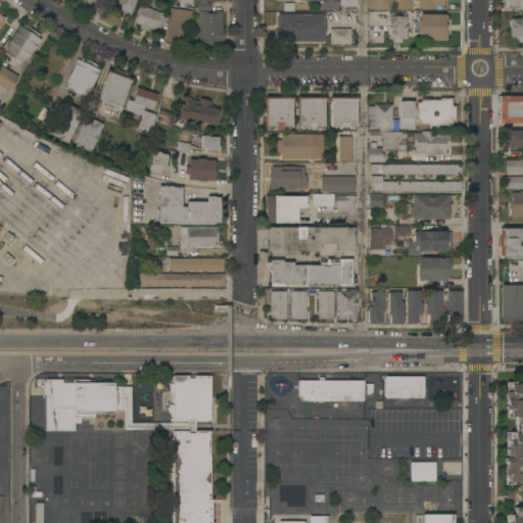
[(135,0),(131,13),(115,8),(119,0),(135,0)]
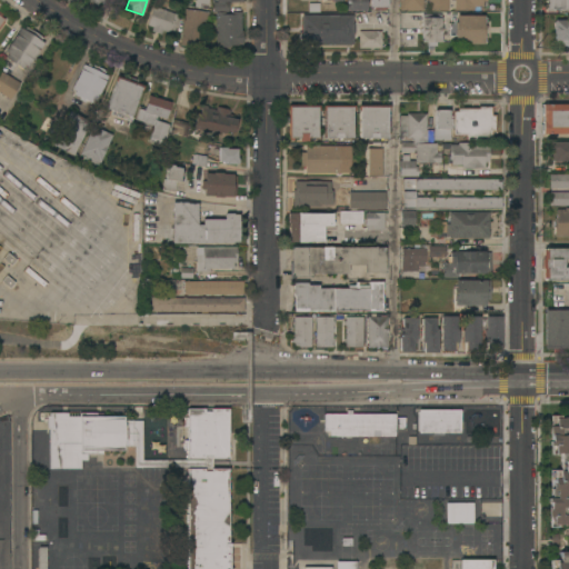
[(213,11),(213,1),(217,1),(217,0),(242,0),(242,1),(228,1),(228,11),(213,11)]
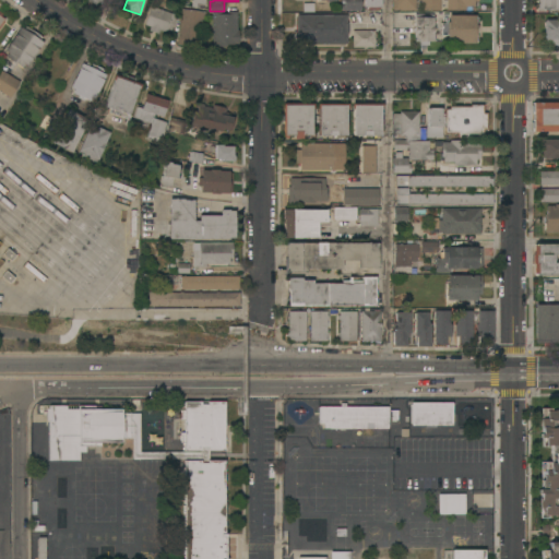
[(360,0),(360,10),(341,10),(341,0),(360,0)]
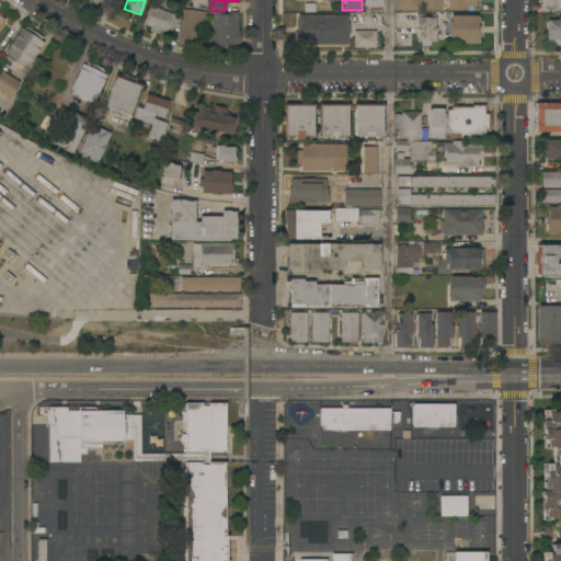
[(381,0),(381,7),(374,7),(374,10),(365,10),(365,0),(381,0)]
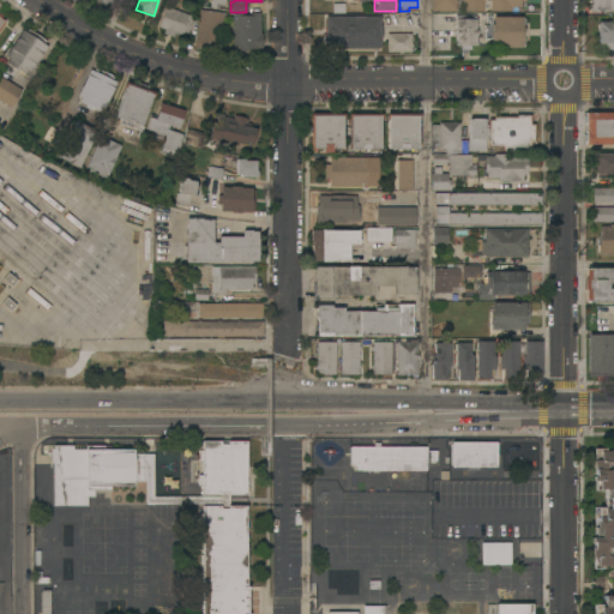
[(431,11),(431,0),(457,0),(457,5),(457,11),(431,11)]
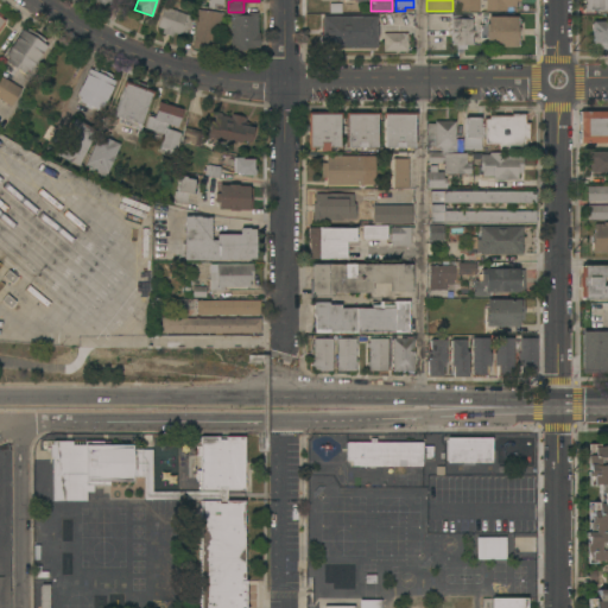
[(479,0),(479,11),(457,11),(457,0),(479,0)]
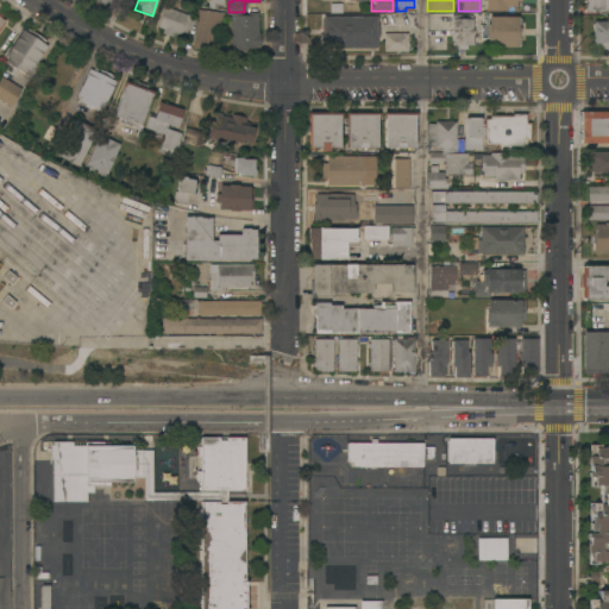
[(487,0),(521,0),(521,1),(516,1),(516,7),(507,7),(507,11),(487,11),(487,0)]
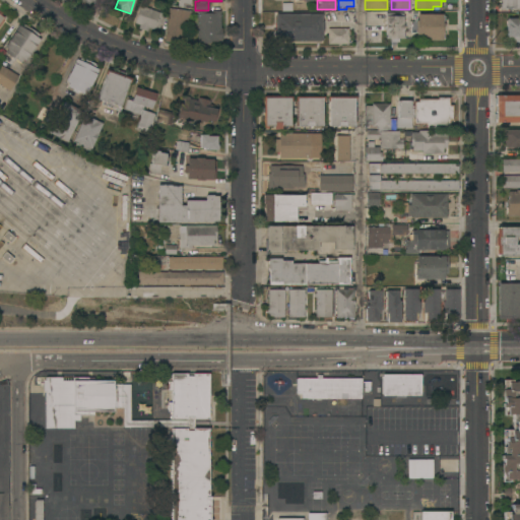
[(519,0),(519,9),(507,9),(507,10),(499,10),(499,0),(519,0)]
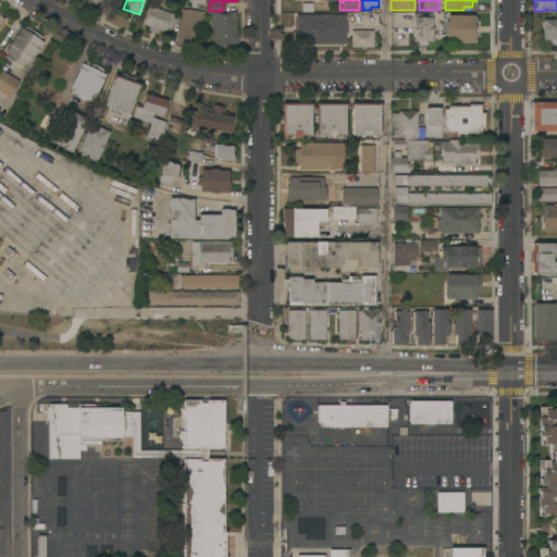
[(301,12),(301,3),(312,3),(312,12),(301,12)]
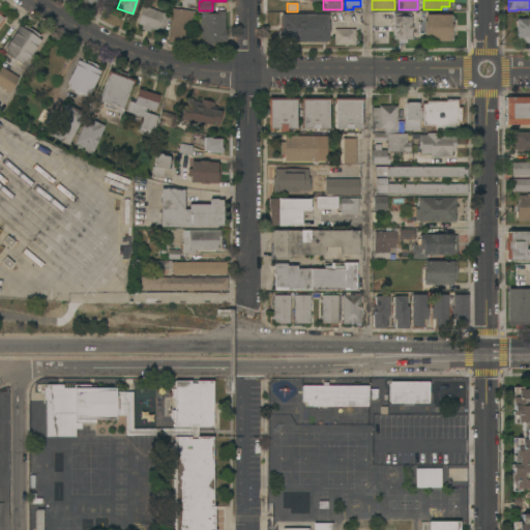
[(168,15),(162,32),(151,28),(150,32),(141,29),(142,25),(137,23),(143,5),(168,15)]
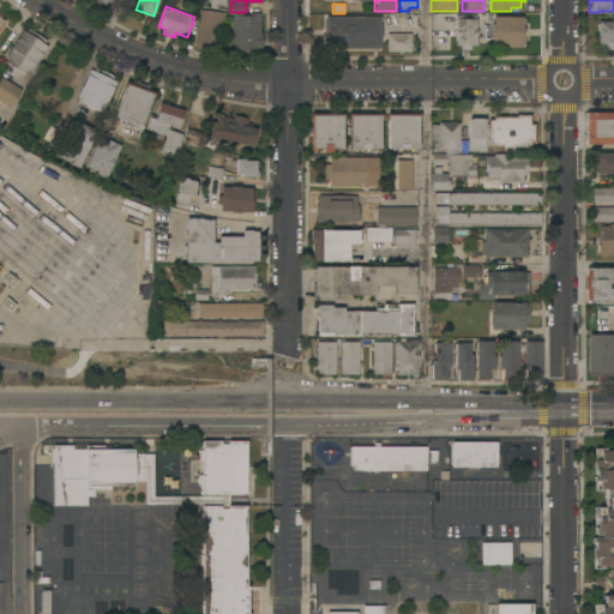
[(199,10),(226,13),(221,52),(211,50),(211,47),(204,46),(204,49),(194,48),(199,10)]
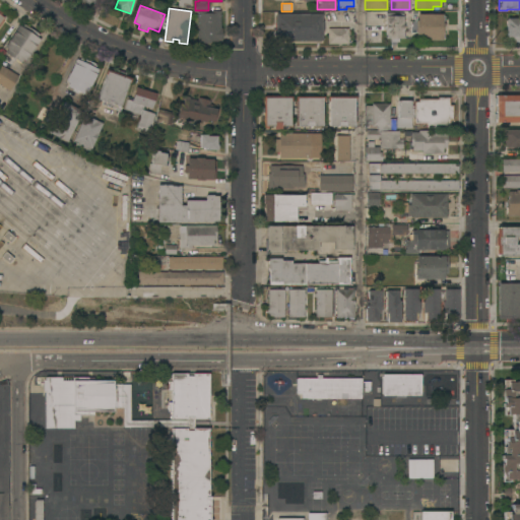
[(220,27),(221,27),(221,41),(210,41),(210,43),(197,43),(197,11),(206,10),(206,13),(211,13),(211,10),(220,10),(220,27)]
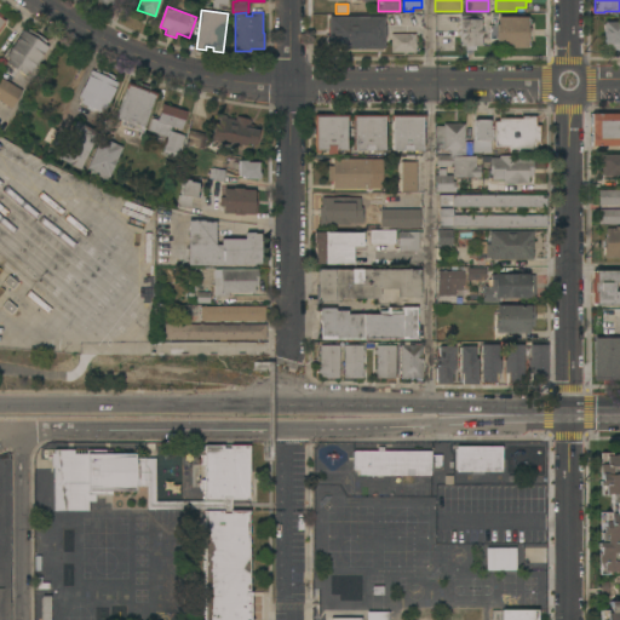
[(384,16),(384,24),(386,24),(386,36),(384,35),(384,49),(328,49),(328,16),(384,16)]
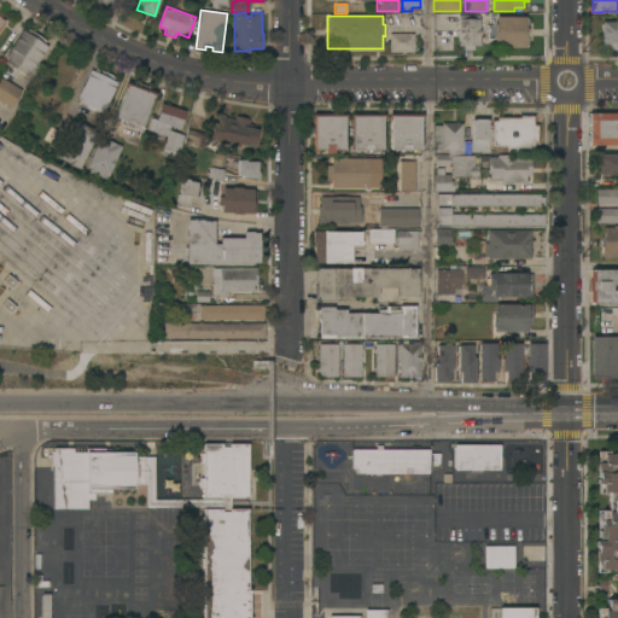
[(473,46),(473,50),(464,50),(462,45),(458,45),(458,35),(458,33),(456,31),(458,28),(458,16),(482,16),(482,21),(479,21),(479,46),(473,46)]
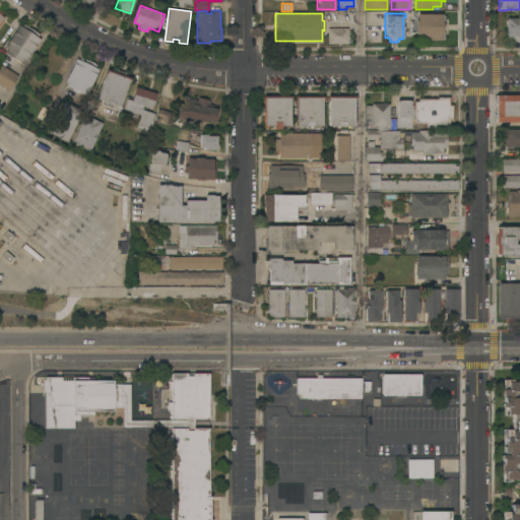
[(442,14),(442,22),(443,22),(443,31),(442,31),(441,40),(416,40),(416,34),(415,34),(415,29),(413,29),(413,22),(415,22),(415,20),(416,20),(416,13),(442,14)]
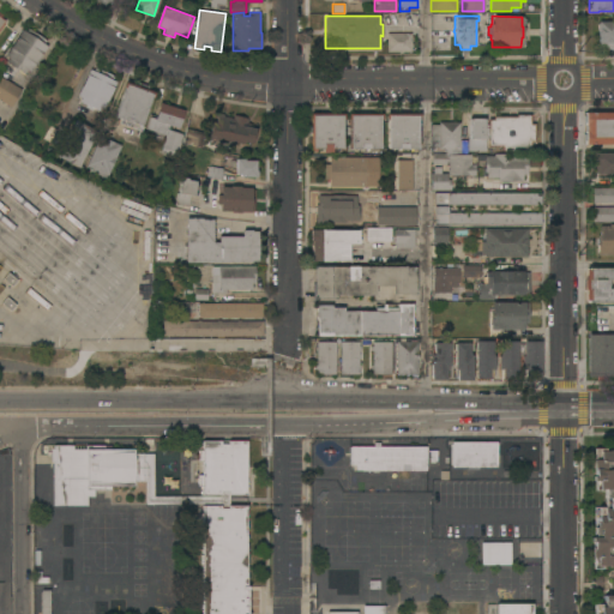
[(613,48),(599,48),(599,43),(597,43),(597,29),(597,28),(597,24),(597,22),(613,22),(613,48)]
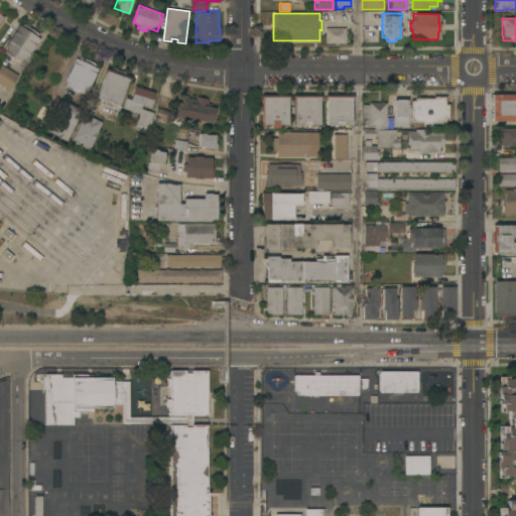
[(38,33),(36,37),(39,38),(25,60),(22,58),(20,62),(14,58),(14,59),(9,56),(10,55),(5,51),(7,48),(4,46),(18,24),(22,26),(23,24),(38,33)]
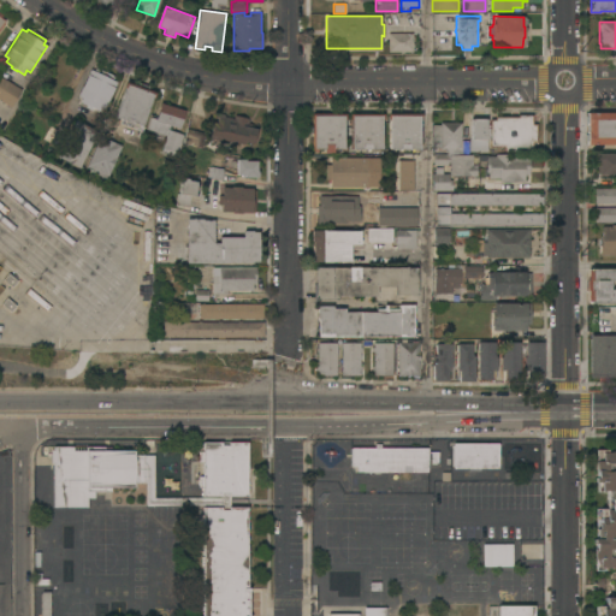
[(412,33),(412,43),(413,43),(413,47),(413,51),(404,51),(404,52),(400,52),(388,52),(388,33),(412,33)]
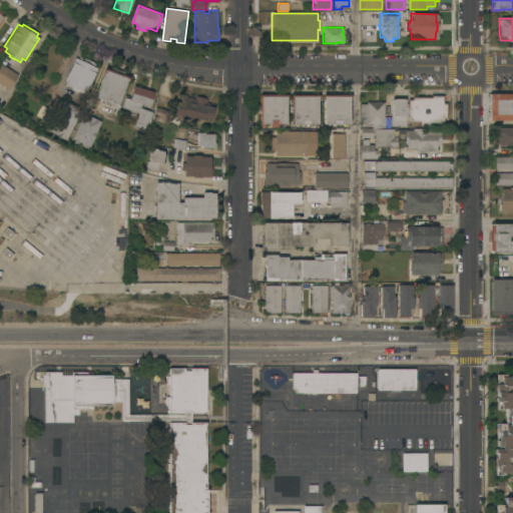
[(95,63),(93,66),(97,68),(86,91),(83,90),(82,92),(76,90),(75,92),(70,89),(71,87),(65,85),(67,81),(64,80),(74,58),(78,59),(79,56),(95,63)]
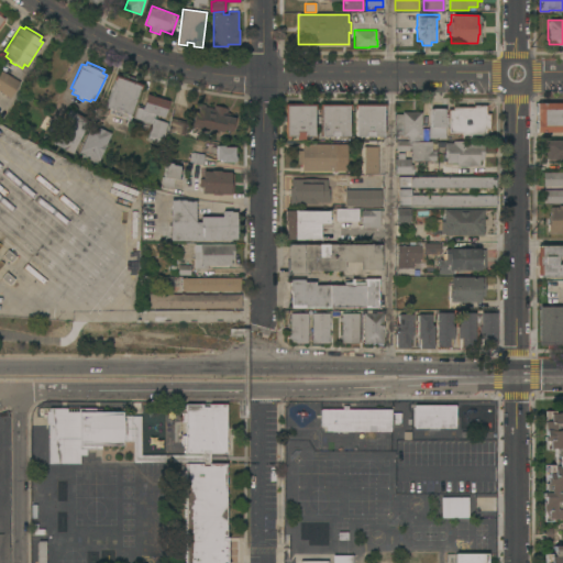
[(0,69),(20,83),(10,98),(0,91),(0,69)]
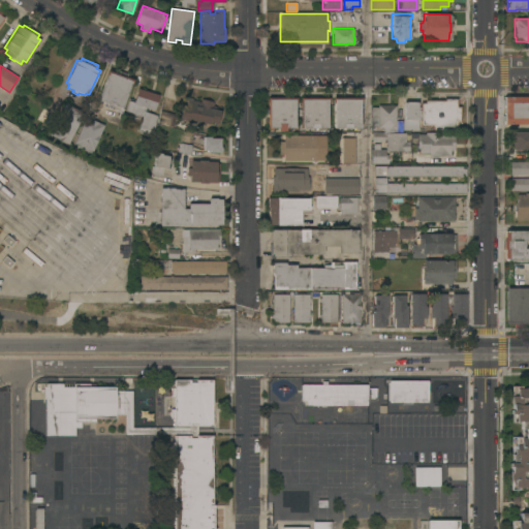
[(107,75),(106,75),(107,70),(116,73),(117,70),(126,74),(126,76),(133,80),(132,84),(130,84),(122,109),(120,107),(119,110),(106,105),(107,103),(99,100),(107,75)]
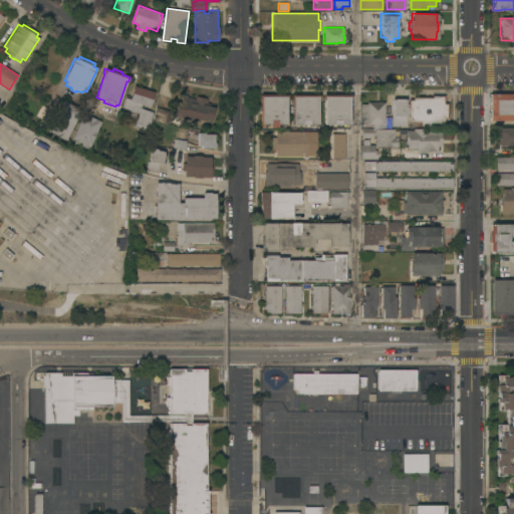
[(154,92),(150,107),(141,104),(140,108),(153,112),(148,131),(135,126),(137,118),(124,114),(126,108),(121,107),(125,94),(131,96),(134,86),(154,92)]
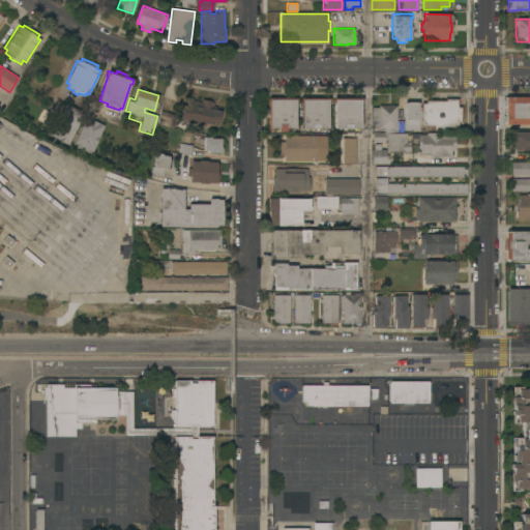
[(529,96),(529,124),(504,124),(504,113),(505,113),(505,108),(505,96),(529,96)]
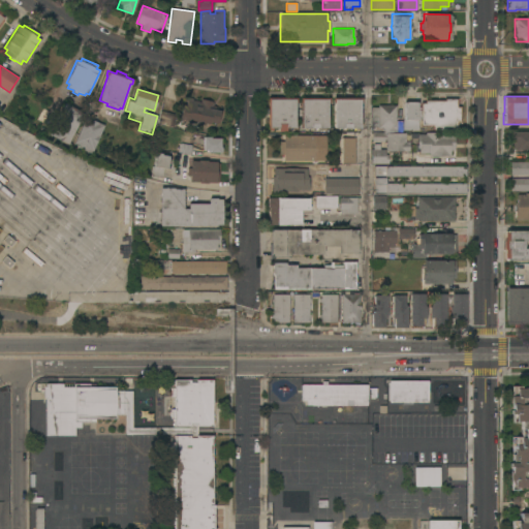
[(188,119),(188,120),(179,118),(182,105),(185,106),(188,97),(192,98),(192,100),(200,102),(200,98),(211,101),(210,107),(221,111),(218,124),(210,122),(209,124),(188,119)]
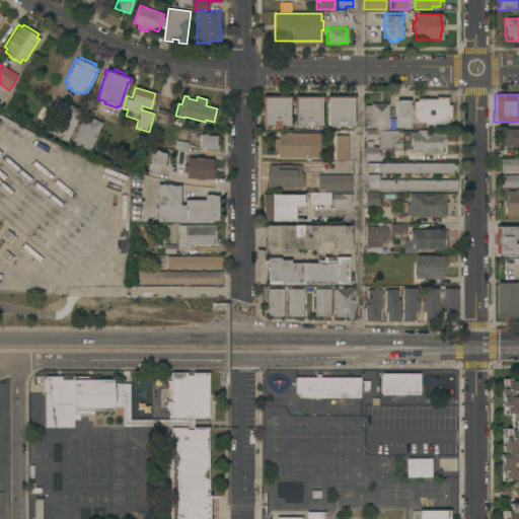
[(263,95),(271,95),(282,95),(282,96),(291,96),(291,100),(289,100),(289,126),(281,126),(281,128),(273,128),(273,125),(267,125),(267,127),(263,127),(263,95)]
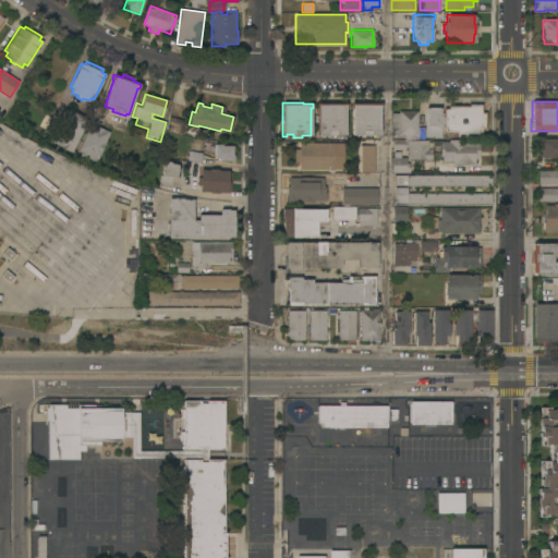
[(317,108),(316,108),(316,102),(347,102),(347,108),(346,108),(346,135),(317,135),(317,108)]
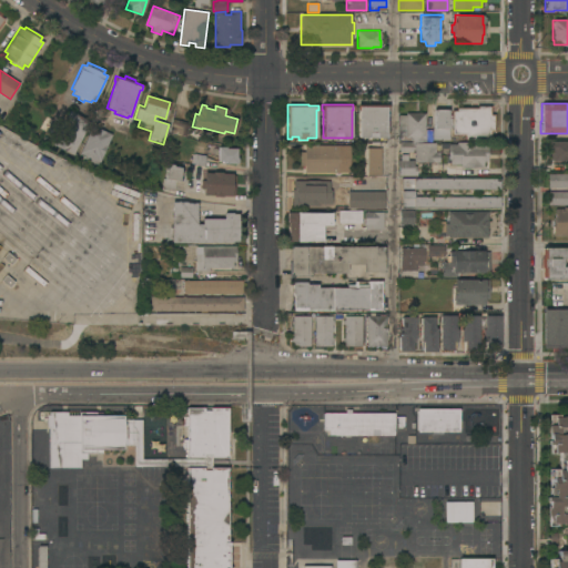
[(358,110),(357,110),(357,105),(388,105),(388,110),(386,110),(386,138),(358,138),(358,110)]
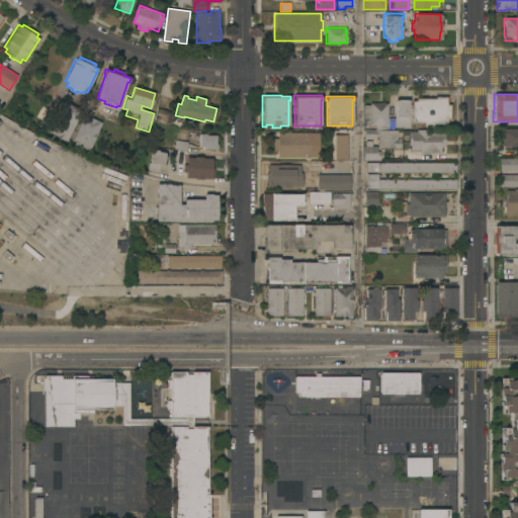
[(387,103),(387,117),(395,118),(395,116),(396,116),(396,99),(409,99),(409,104),(412,104),(412,100),(416,100),(416,97),(435,98),(435,96),(448,96),(447,104),(452,104),(451,120),(448,120),(448,127),(423,127),(423,123),(411,123),(412,116),(410,116),(410,127),(400,127),(400,130),(375,130),(375,125),(369,125),(369,124),(362,124),(362,114),(363,114),(363,104),(369,105),(370,102),(387,103)]
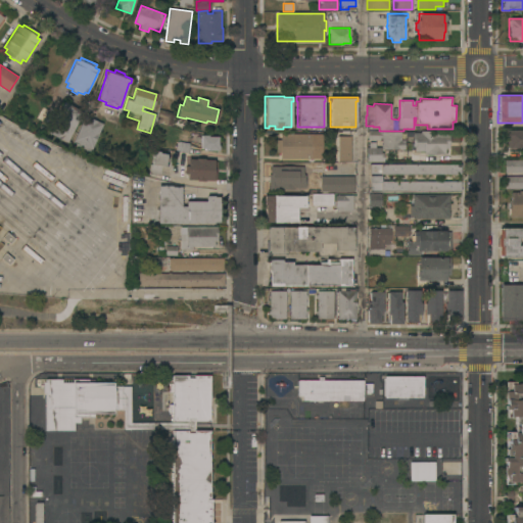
[(67,142),(49,133),(64,102),(83,111),(67,142)]
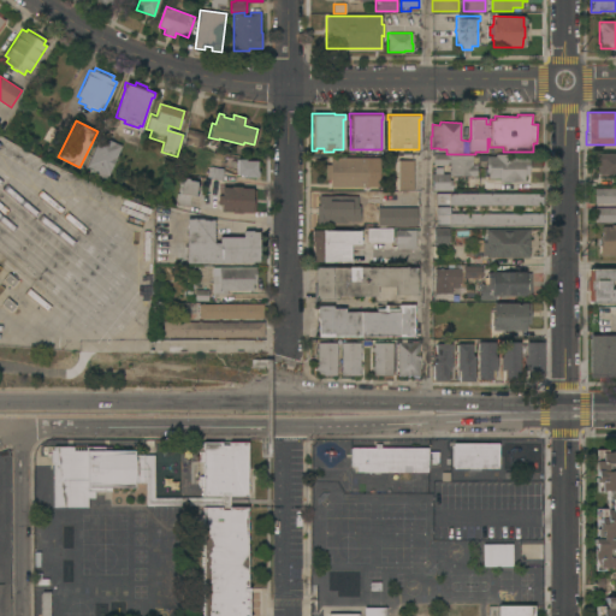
[(205,134),(201,148),(183,143),(187,129),(205,134)]
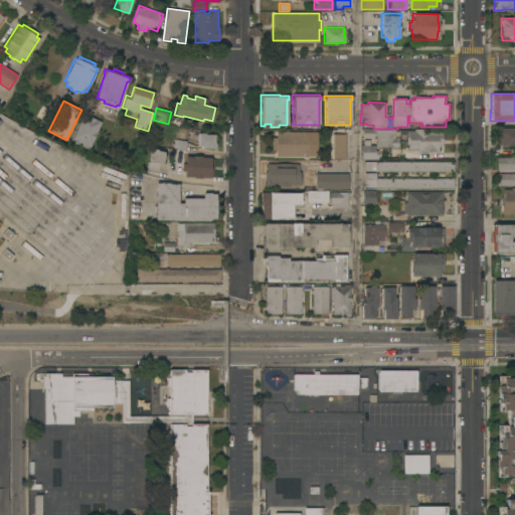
[(83,114),(101,122),(89,149),(76,144),(77,141),(72,139),(83,114)]
